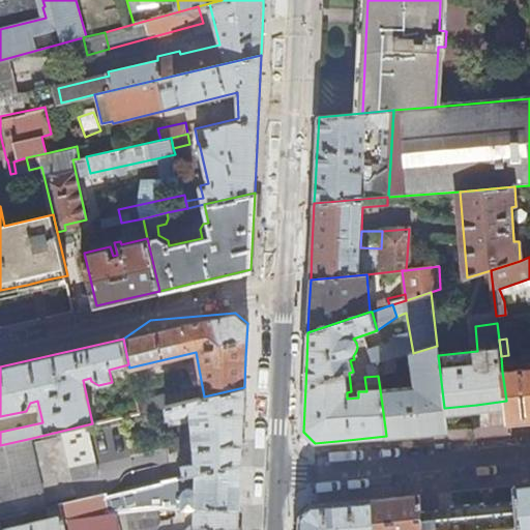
[(373,365),(409,354),(413,353),(411,342),(396,341),(367,350),(373,365)]
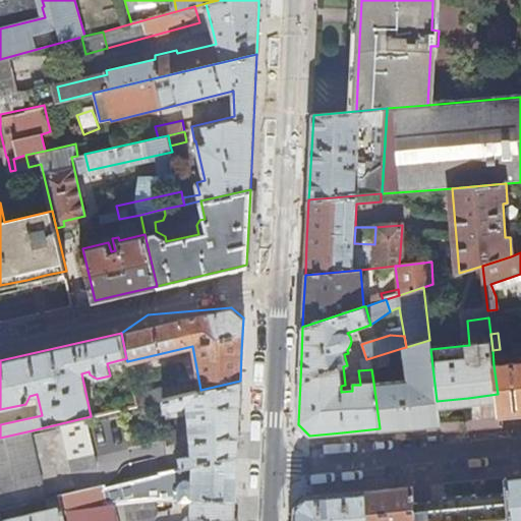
[(430,349),(429,340),(406,347),(402,348),(406,380),(389,382),(388,377),(383,377),(384,383),(373,383),(380,428),(410,426),(440,423),(437,401),(430,349)]
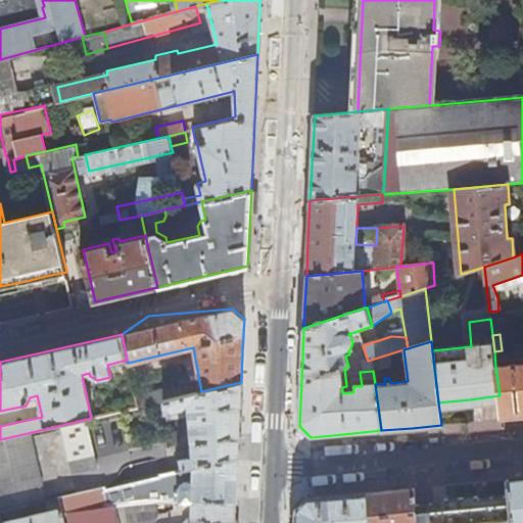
[(522,416),(522,364),(495,367),(500,395),(502,419),(522,416)]
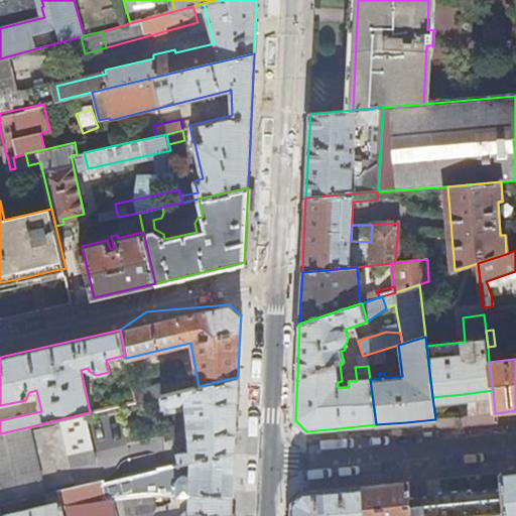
[(179,452),(181,463),(235,450),(236,412),(238,377),(199,386),(186,389),(161,395),(168,428),(181,426),(180,418),(187,417),(191,448),(179,452)]
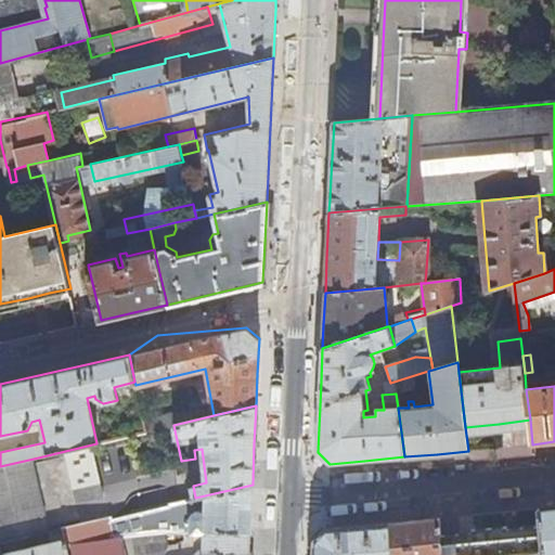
[(145,431),(173,425),(201,418),(198,407),(142,420),(145,431)]
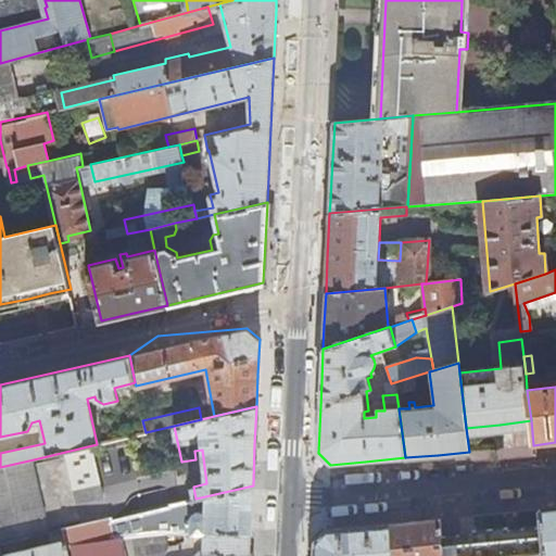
[(0,526),(46,516),(34,459),(0,467),(0,526)]
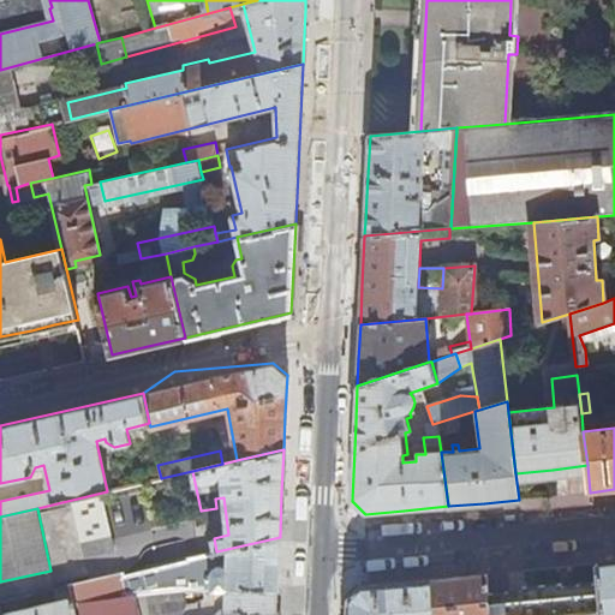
[(82,539),(85,557),(115,550),(111,533),(82,539)]
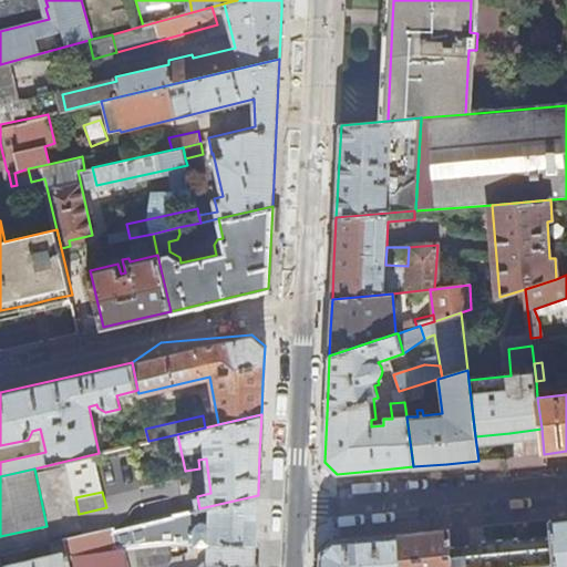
[(64,539),(68,554),(169,545),(209,542),(256,544),(257,518),(258,495),(199,508),(64,539)]
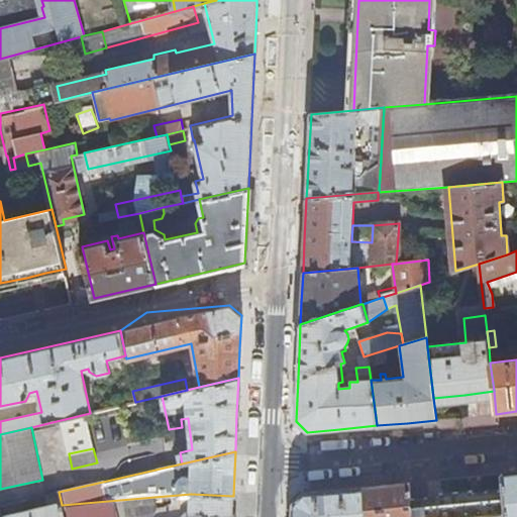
[(516,516),(516,473),(503,475),(504,490),(506,516),(516,516)]
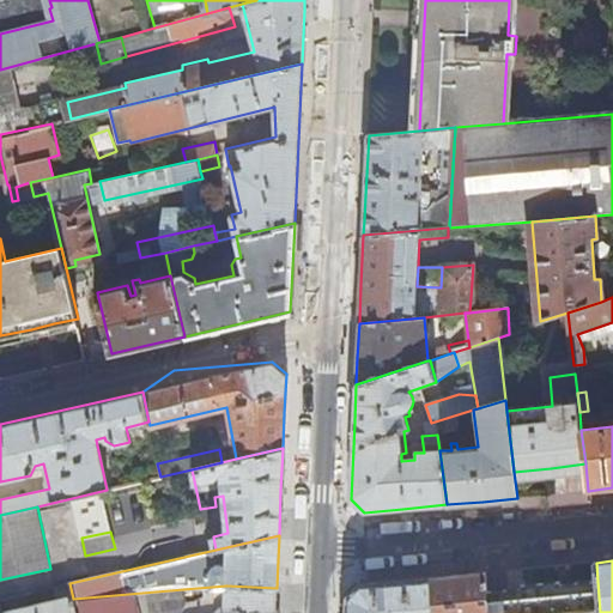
[(485,572),(453,576),(388,582),(360,584),(346,599),(345,612),(487,612),(486,593),(485,572)]
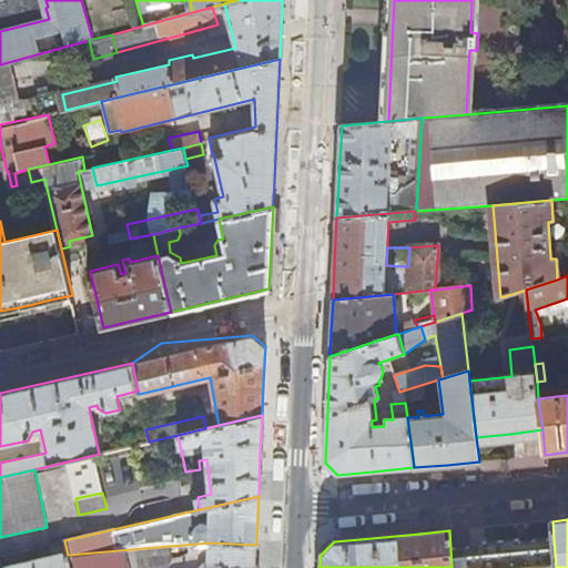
[(466,547),(450,549),(452,567),(556,567),(554,538),(526,541),(520,541),(520,539),(484,544),(484,546),(466,547)]
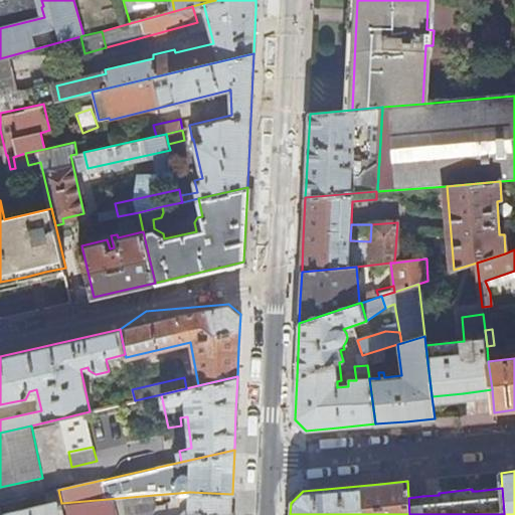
[(63,514),(230,514),(232,494),(190,492),(189,510),(184,510),(181,514),(119,514),(153,512),(156,507),(154,495),(61,503),(63,514)]
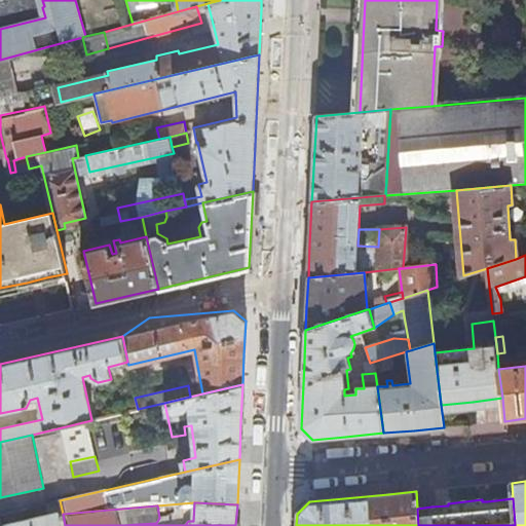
[(65,525),(63,514),(4,525),(65,525)]
